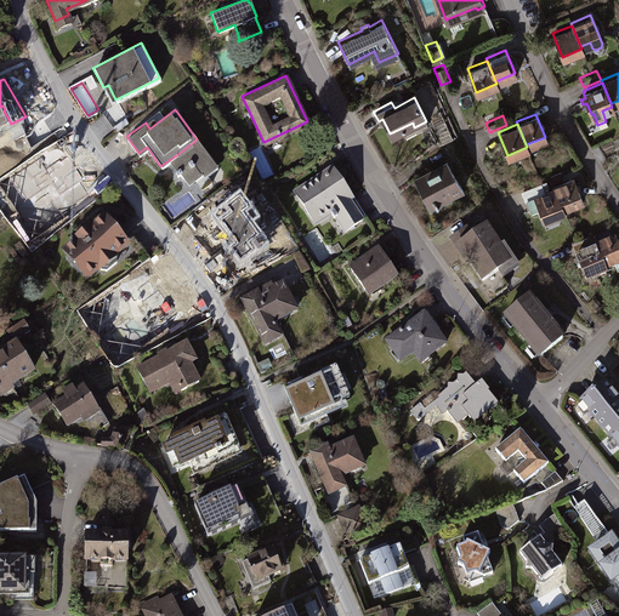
[(196,150),(202,146),(197,140),(176,155),(182,165),(174,171),(176,175),(179,172),(181,176),(182,175),(187,182),(194,177),(200,187),(210,180),(203,170),(208,166),(196,150)]
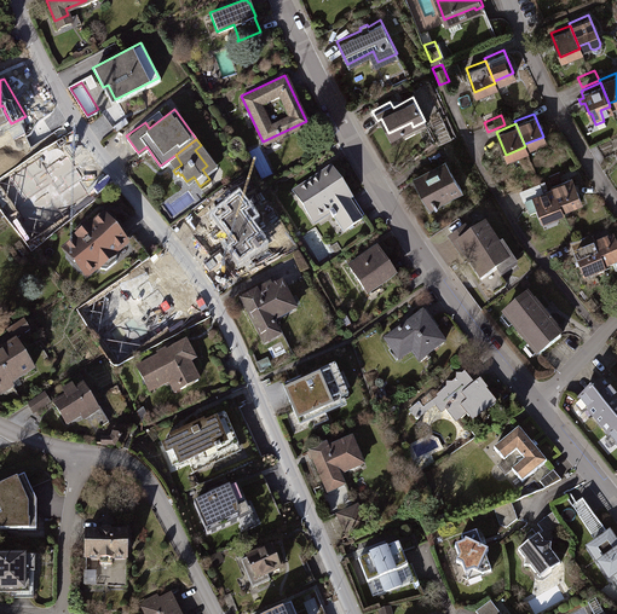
[(253,158),(261,175),(270,171),(261,155),(253,158)]
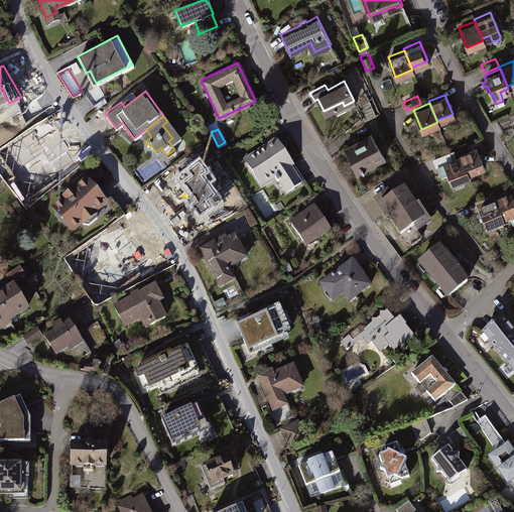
[(373,161),(383,156),(370,131),(357,139),(358,142),(345,149),(357,170),(360,168),(361,170),(363,169),(361,166),(372,160),(373,161)]
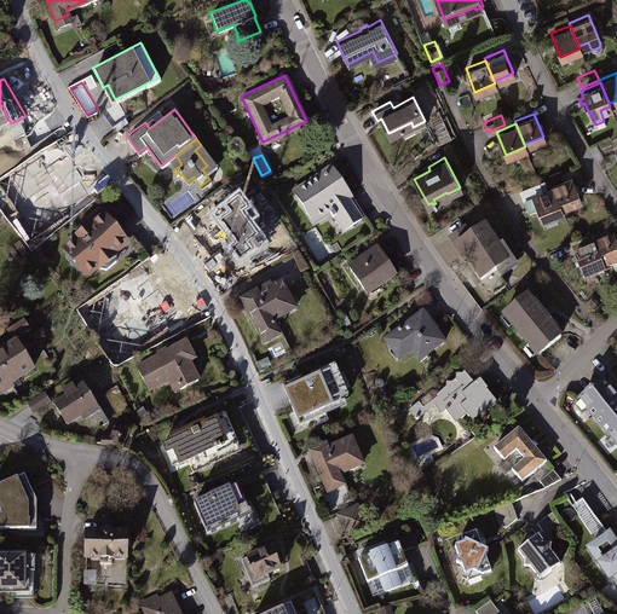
[(55,186),(68,175),(56,158),(41,171),(38,164),(18,180),(39,206),(58,191),(55,186)]
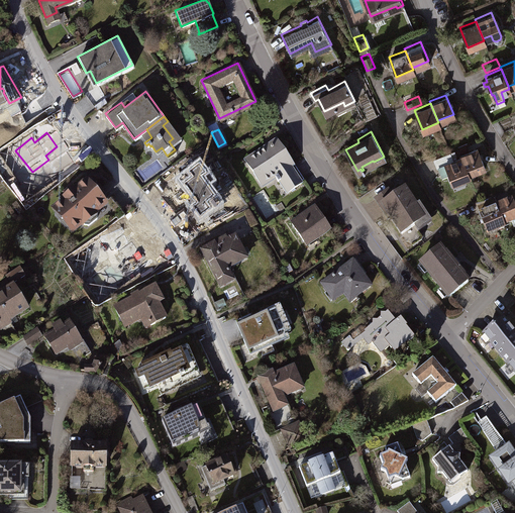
[(289,164),(291,163),(275,136),(267,141),(269,143),(265,146),(264,144),(243,157),(259,179),(275,169),(277,172),(274,174),(277,179),(279,178),(286,189),(300,181),(289,164)]
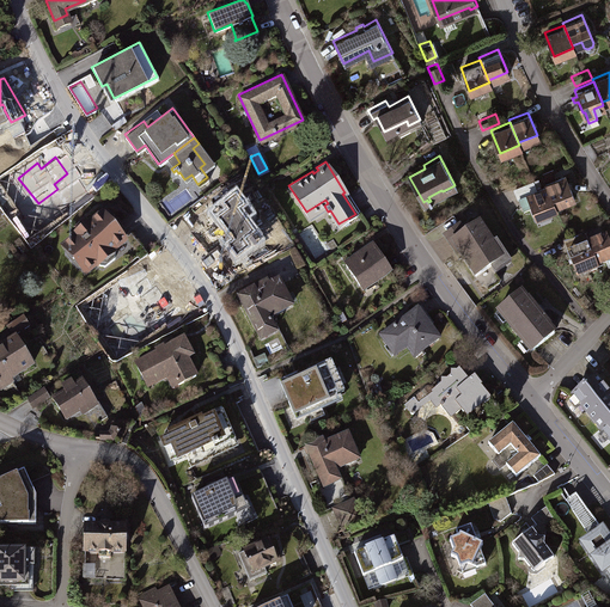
[(554,203),(573,196),(563,172),(544,181),(546,183),(554,203)]
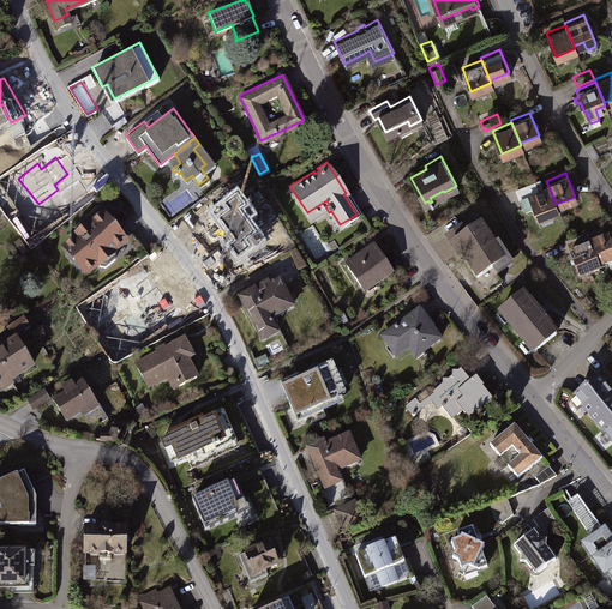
[(547,184),(537,187),(533,179),(516,186),(525,207),(533,204),(537,215),(557,206),(556,204),(547,184)]
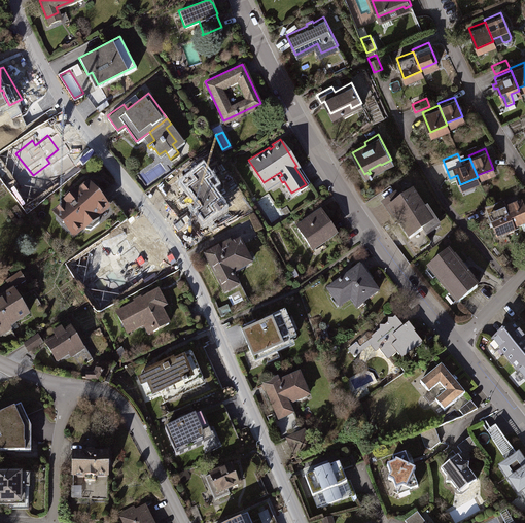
[(209,215),(223,206),(200,169),(196,171),(196,172),(183,180),(183,179),(181,180),(181,181),(169,190),(177,203),(186,197),(190,204),(198,199),(209,215)]
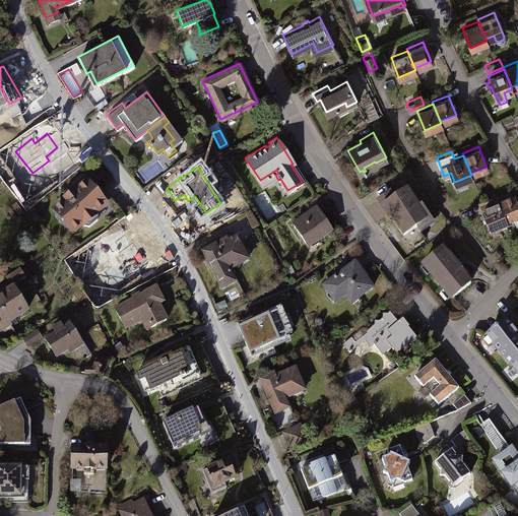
[(93,209),(104,201),(85,179),(76,187),(74,186),(62,196),(63,198),(53,206),(71,228),(81,219),(83,223),(87,223),(96,216),(96,212),(93,209)]
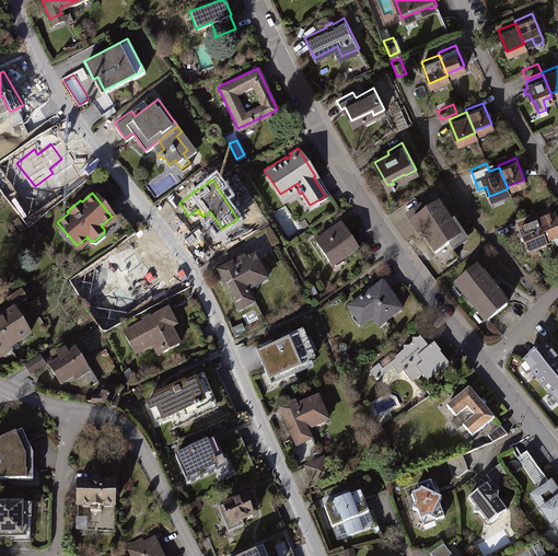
[(453,217),(449,219),(437,200),(423,209),(418,203),(405,211),(415,227),(417,226),(433,250),(462,231),(453,217)]
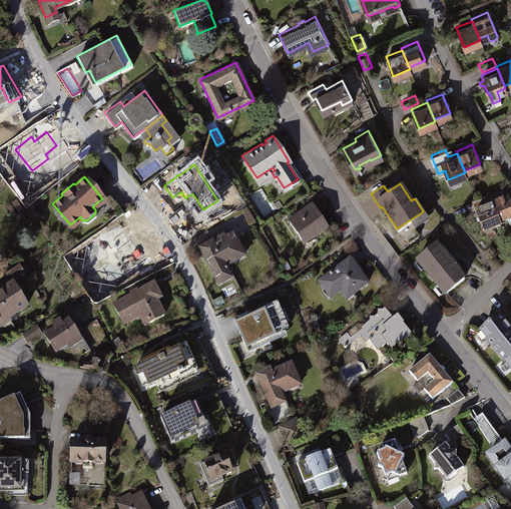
[(497,219),(510,213),(510,206),(506,193),(490,200),(491,202),(497,219)]
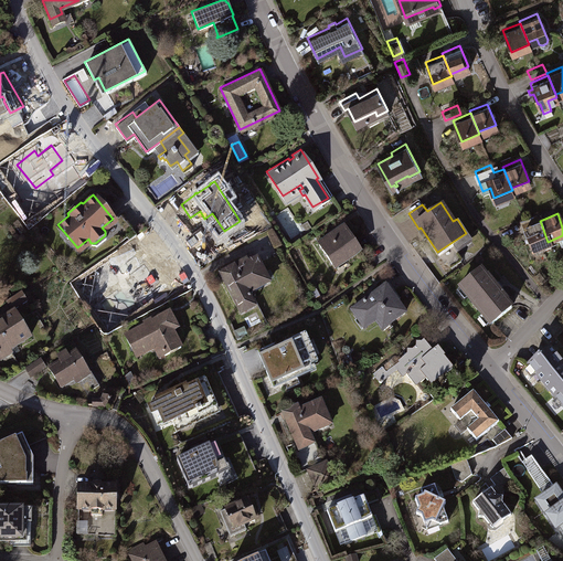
[(531,252),(549,244),(548,242),(541,223),(522,231),(531,252)]
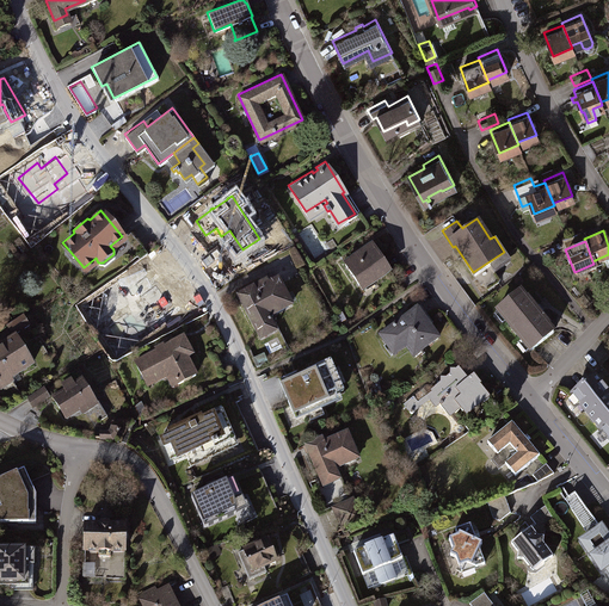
[(360,285),(387,267),(371,242),(343,260),(360,285)]
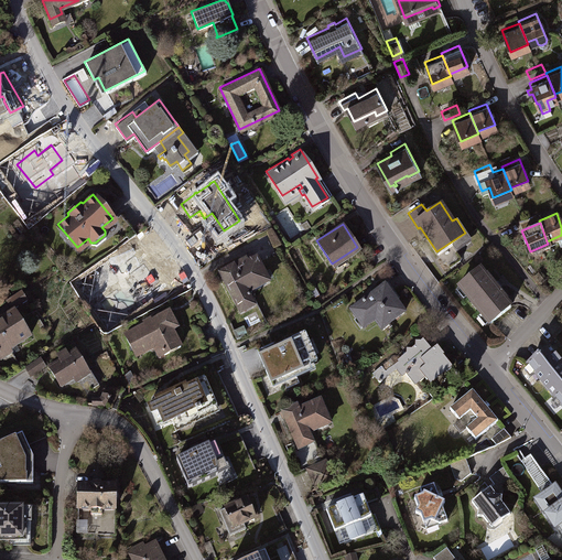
[(246,289),(268,278),(255,255),(247,259),(245,256),(217,270),(217,271),(218,270),(222,276),(237,303),(250,297),(246,289)]
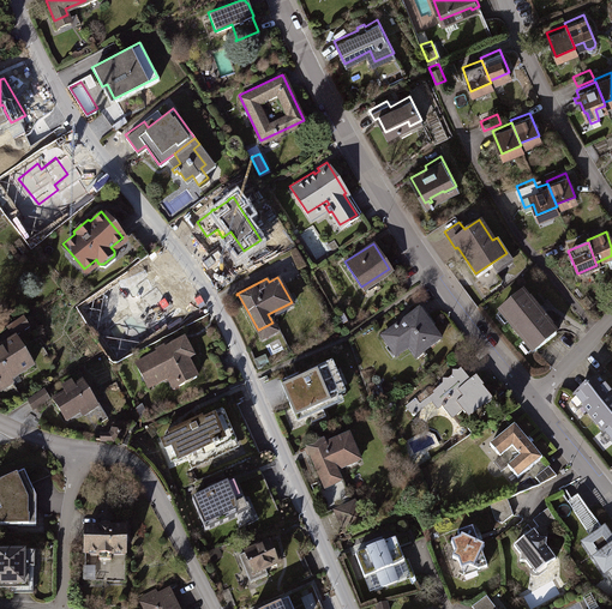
[(161,294),(157,296),(147,278),(123,290),(119,285),(103,295),(118,320),(142,306),(153,323),(155,321),(157,321),(157,320),(172,312),(161,294)]
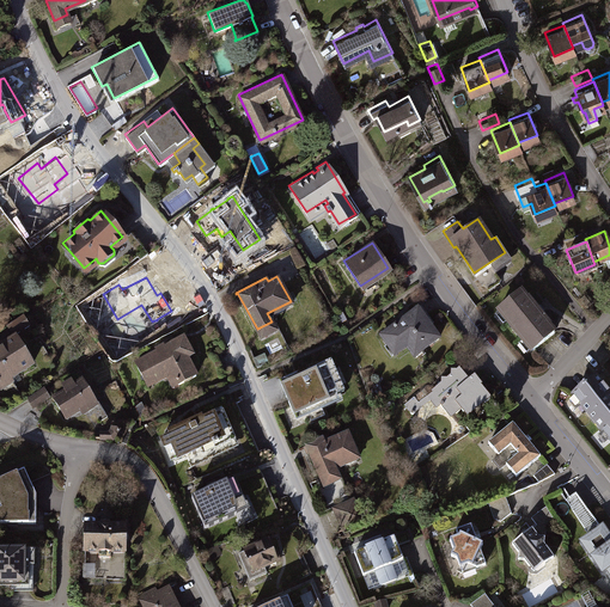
[(525,294),(524,295),(519,288),(498,306),(499,306),(507,317),(506,317),(530,345),(530,347),(551,329),(547,322),(525,294)]
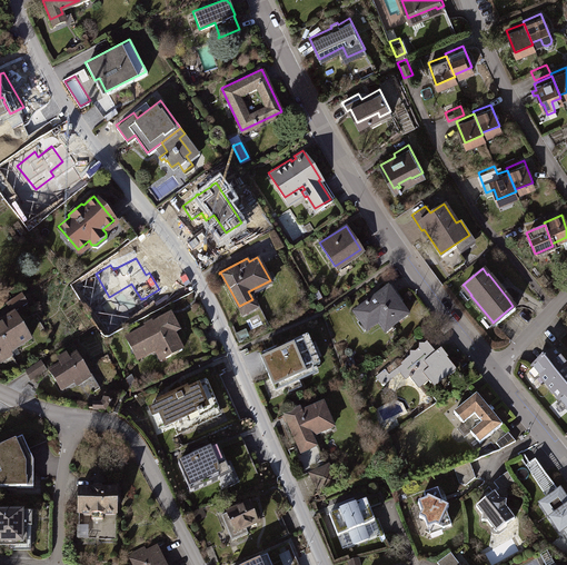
[(390,283),(347,308),(360,331),(374,324),(379,333),(409,315),(390,283)]
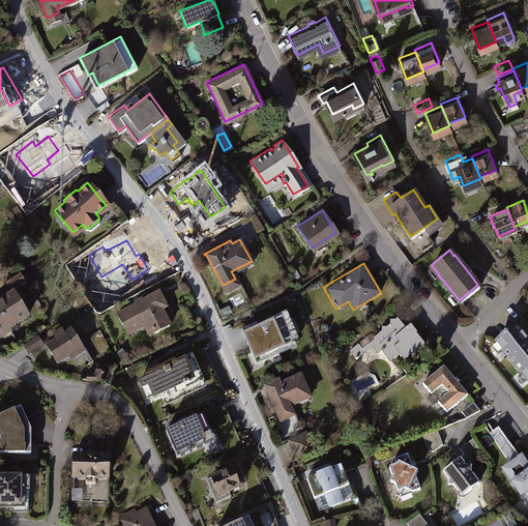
[(10,288),(24,279),(20,271),(5,280),(10,288)]
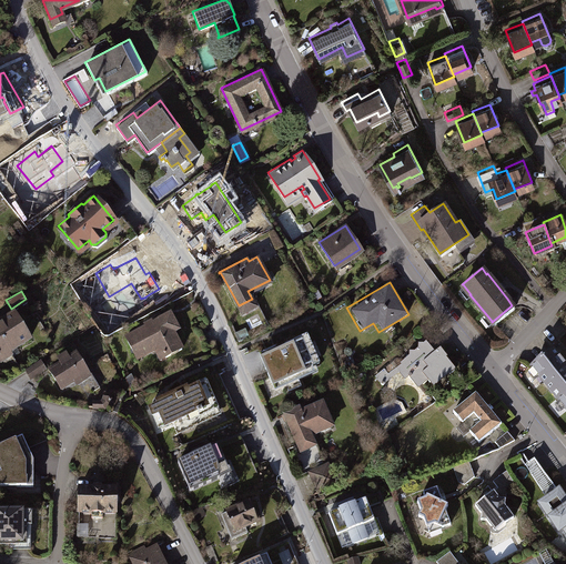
[(8,348),(29,335),(13,310),(0,319),(0,356),(9,351),(8,348)]
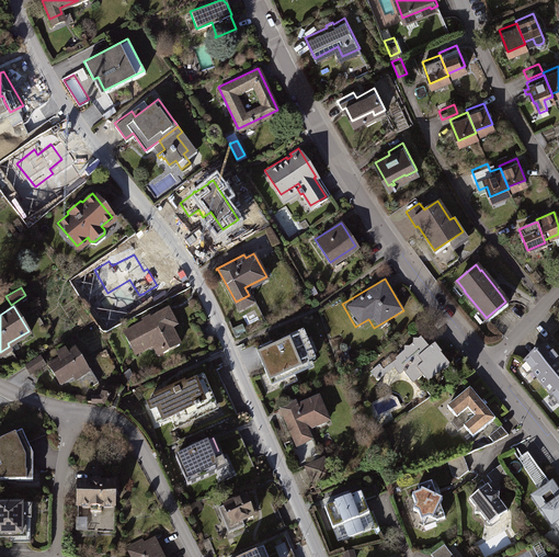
[(169,325),(174,321),(167,307),(144,319),(143,318),(143,319),(123,330),(134,351),(157,339),(162,350),(178,341),(169,325)]
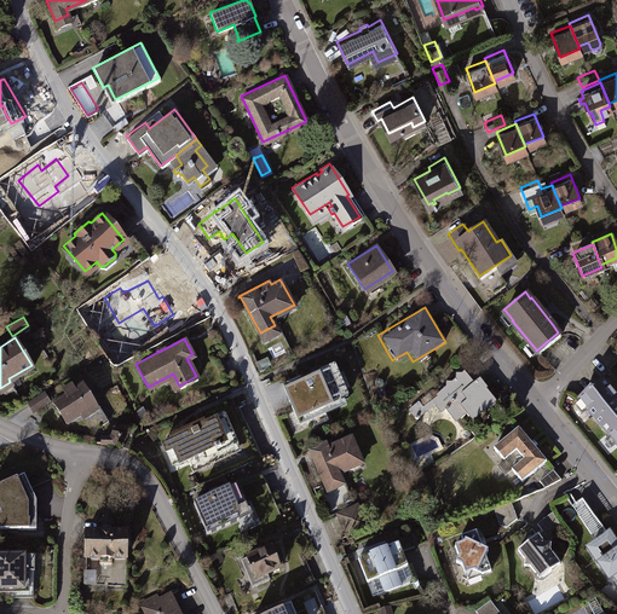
[(333,361),(280,384),(294,416),(346,393),(333,361)]
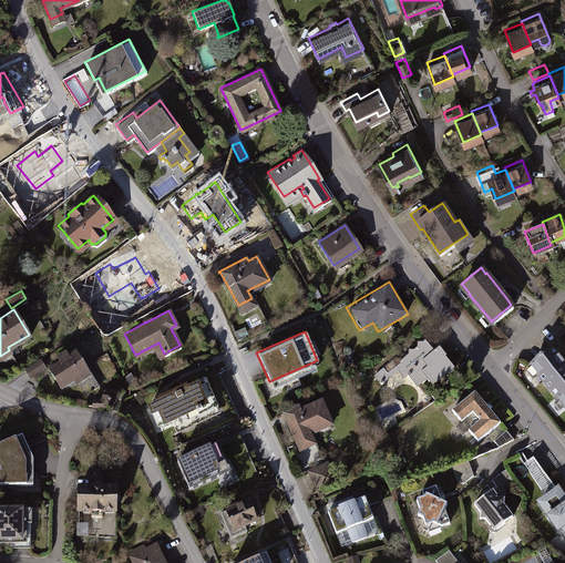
[(445,366),(423,336),(376,371),(386,388),(398,381),(430,385),(445,366)]
